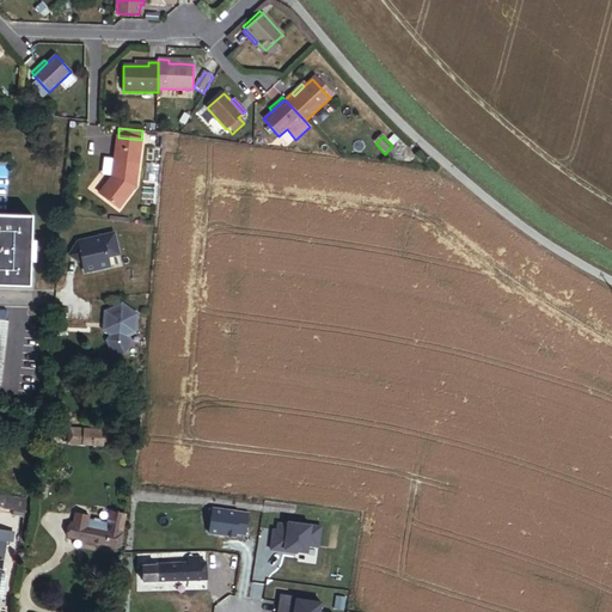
[(136,185),(141,140),(118,138),(117,138),(114,177),(101,195),(120,209),(136,185)]
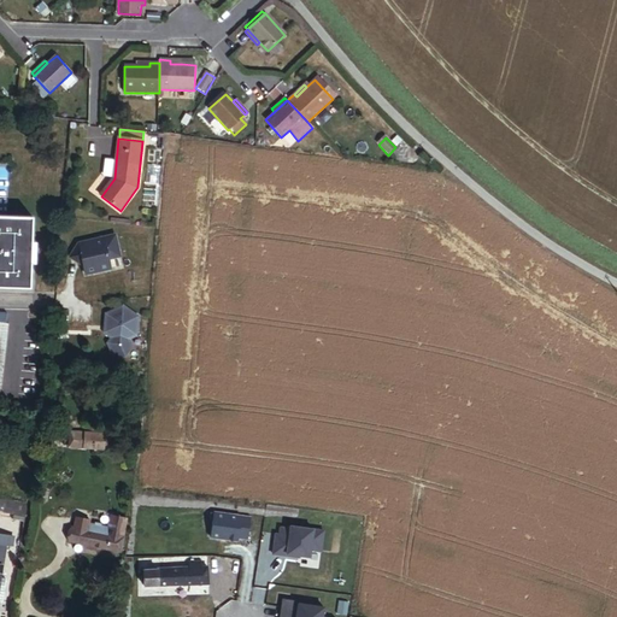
[(29,265),(31,218),(6,217),(0,217),(0,287),(28,288),(29,265)]
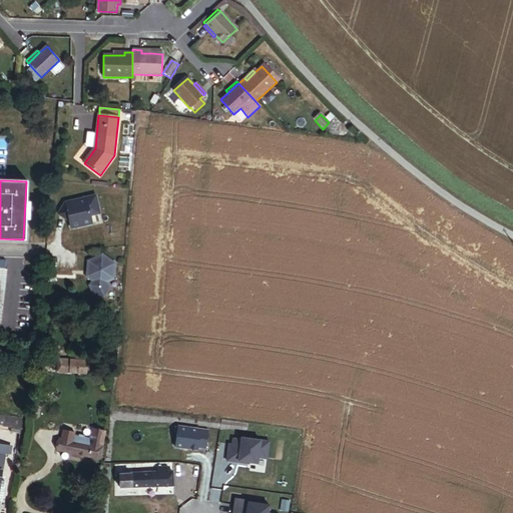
[(99,221),(97,203),(65,207),(58,218),(69,224),(70,233),(90,231),(89,223),(99,221)]
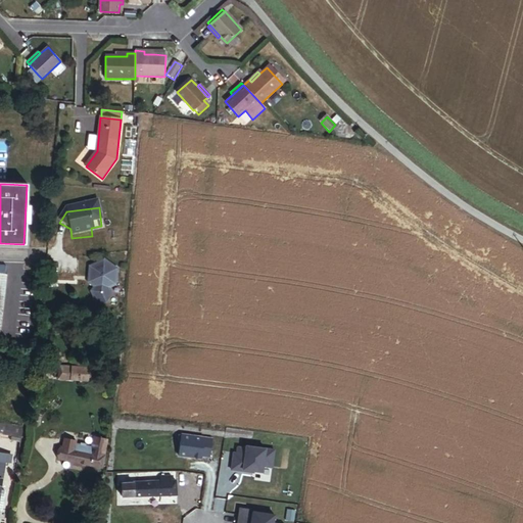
[(115,279),(116,268),(104,259),(90,266),(89,277),(93,280),(92,294),(96,300),(105,301),(110,296),(111,283),(115,279)]
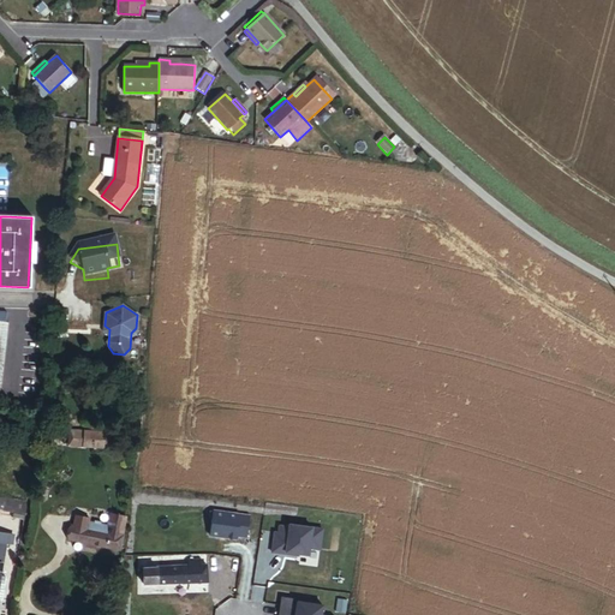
[(60,446),(61,430),(52,430),(51,445),(60,446)]
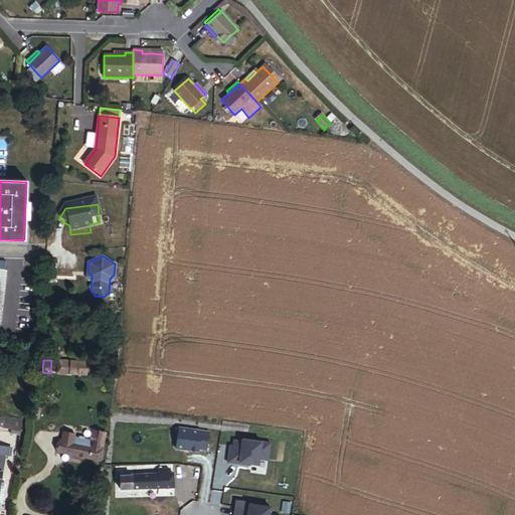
[(0,368),(9,370),(10,363),(0,361),(0,368)]
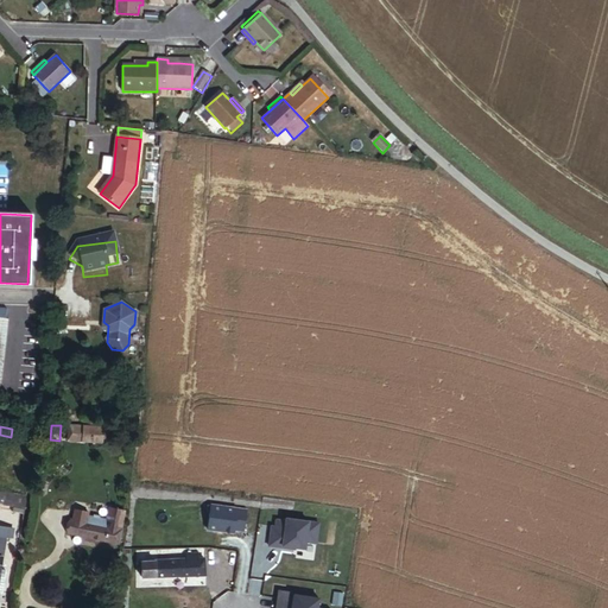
[(78,442),(80,428),(71,426),(69,441),(78,442)]
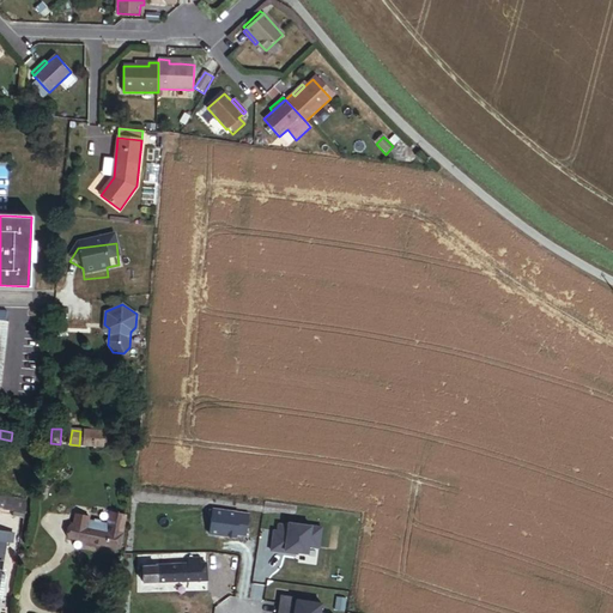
[(89,447),(90,431),(80,431),(79,445),(89,447)]
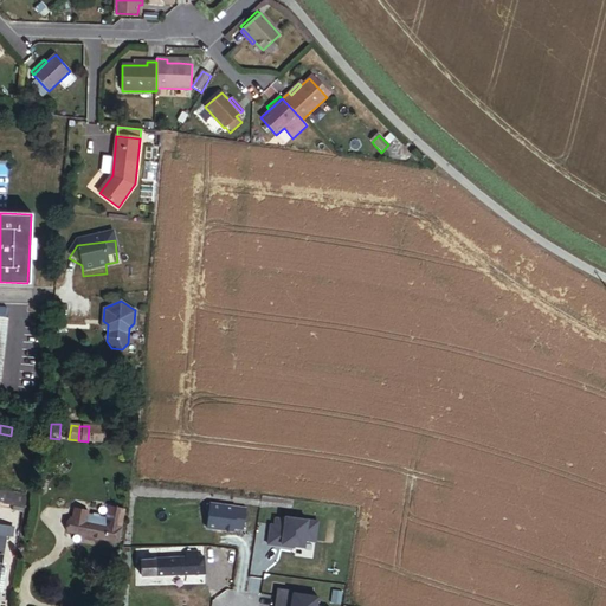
[(107,442),(108,429),(90,426),(89,426),(88,442),(107,443),(107,442)]
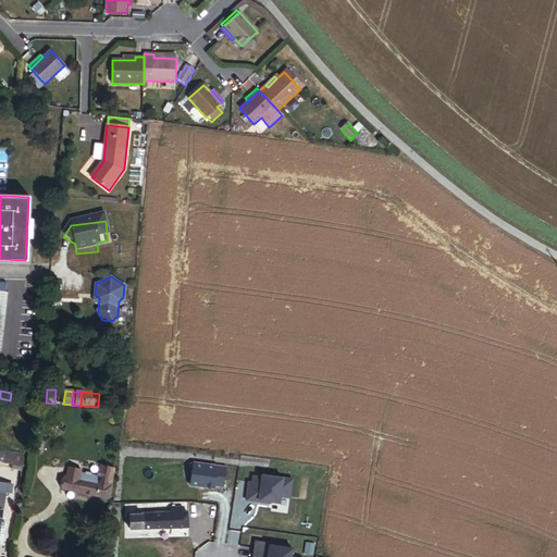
[(22,470),(24,456),(0,452),(0,468),(11,470),(12,469),(22,470)]
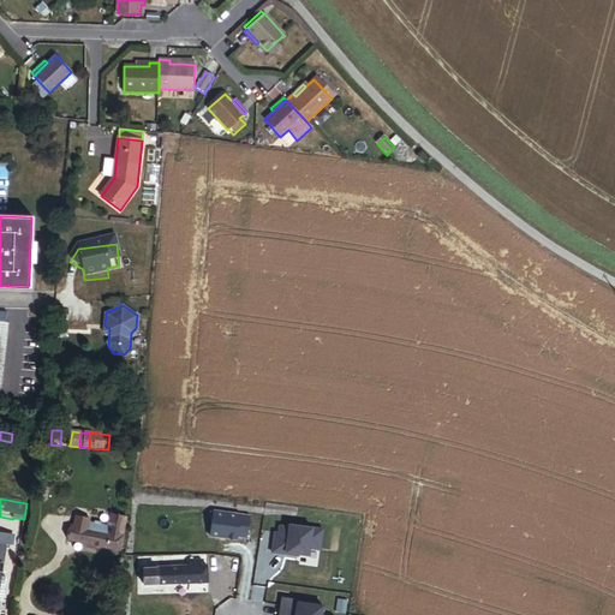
[(250,518),(213,512),(210,537),(237,541),(238,537),(248,538),(250,518)]
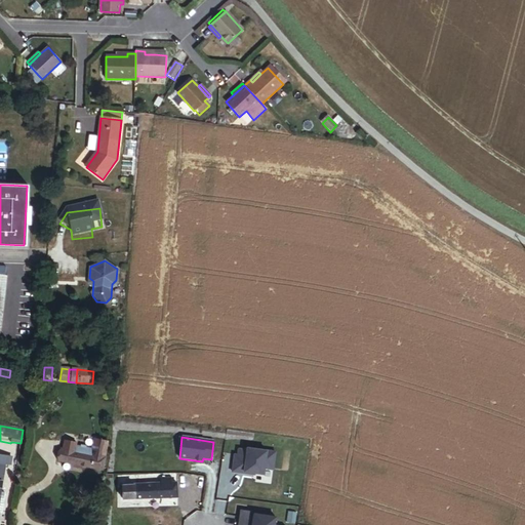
[(102,471),(108,442),(94,439),(91,450),(75,446),(76,443),(64,441),(58,461),(102,471)]
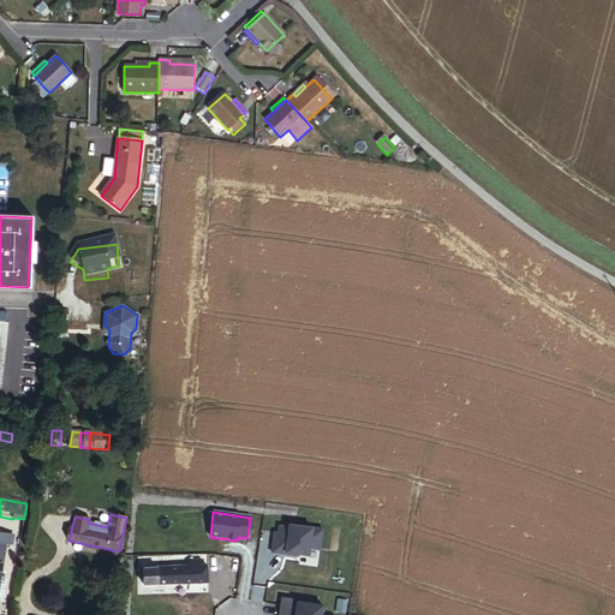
[(322,531),(309,529),(286,525),(285,529),(275,527),(272,554),(286,555),(286,554),(298,555),(303,556),(308,556),(309,549),(320,551),(322,531)]
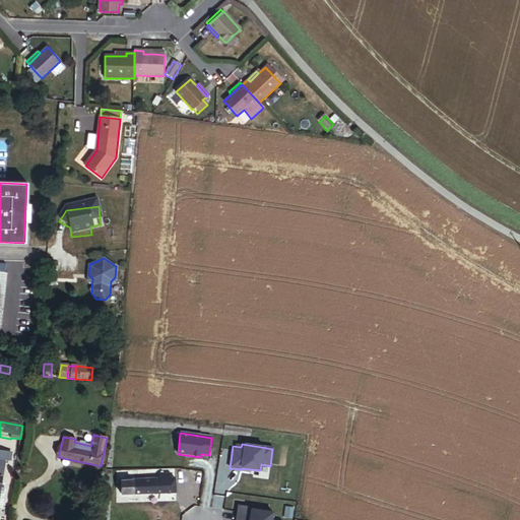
[(1,488),(5,460),(9,461),(10,453),(0,451),(0,492),(4,493),(5,488),(1,488)]
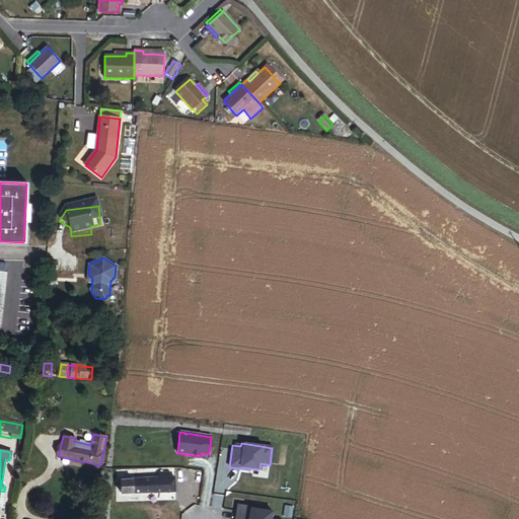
[(175,491),(174,477),(170,477),(170,472),(159,472),(159,478),(121,479),(122,494),(175,491)]
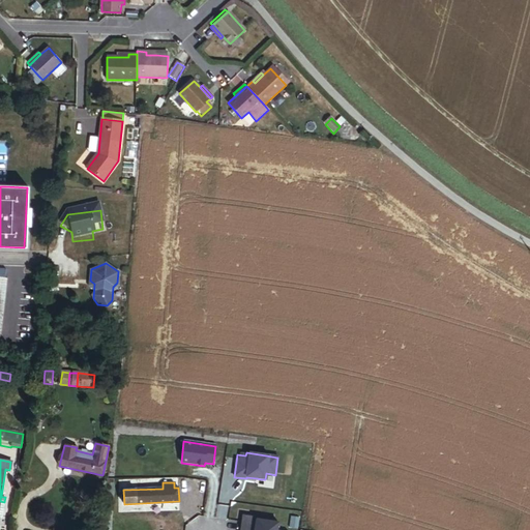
[(256,518),(244,516),(241,529),(276,529),(277,523),(267,522),(256,520),(256,518)]
